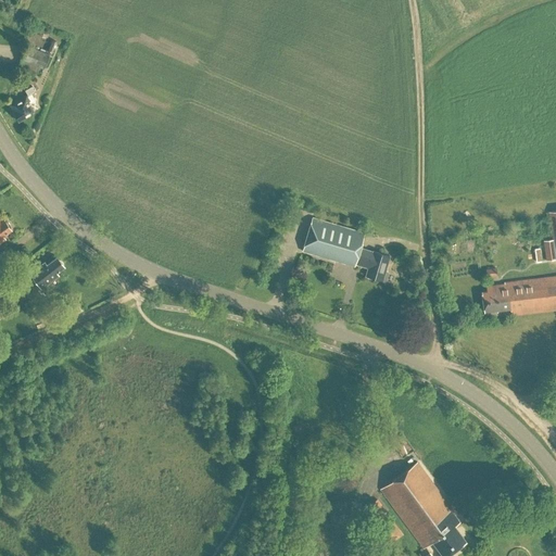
[(28,46),(20,65),(37,73),(39,66),(43,68),(49,55),(28,46)]
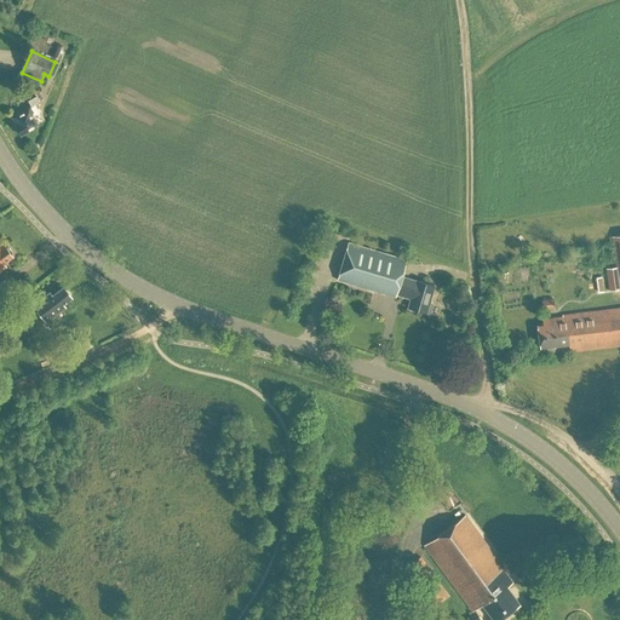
[(17,128),(16,128),(18,133),(19,133),(21,135),(36,126),(32,118),(40,113),(35,105),(30,108),(13,118),(17,125),(16,126),(17,128)]
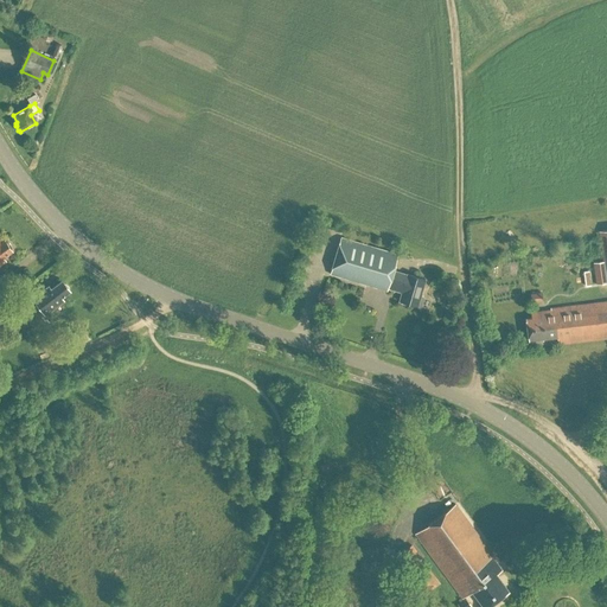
[(606,231),(599,232),(602,263),(594,264),(596,286),(606,283),(606,231)]
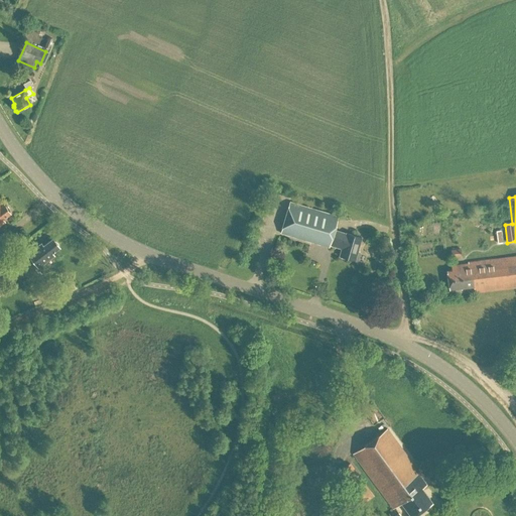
[(346,234),(335,230),(339,217),(290,201),(280,232),(329,247),(330,245),(341,249),(339,256),(354,261),(356,261),(358,261),(360,254),(359,252),(357,252),(362,238),(346,233),(346,234)]
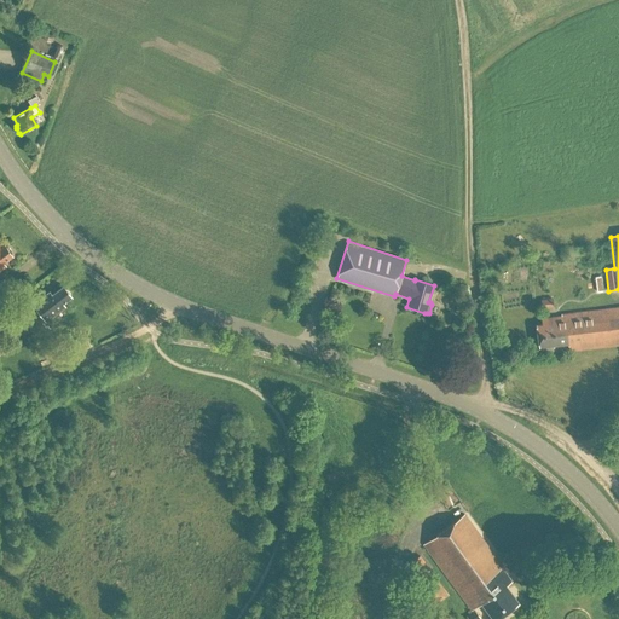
[(1,262),(13,254),(5,243),(3,244),(0,242),(0,268),(5,266),(1,262)]
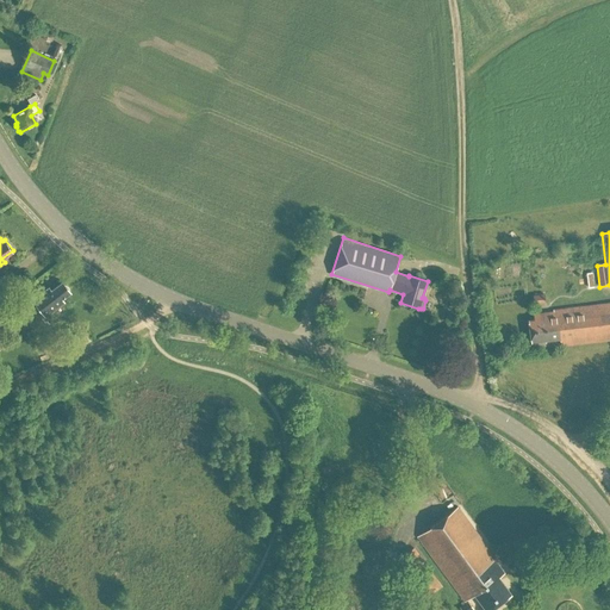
[(49,286),(33,298),(47,316),(66,302),(62,298),(72,291),(69,288),(69,286),(67,282),(64,281),(63,280),(51,288),(49,286)]
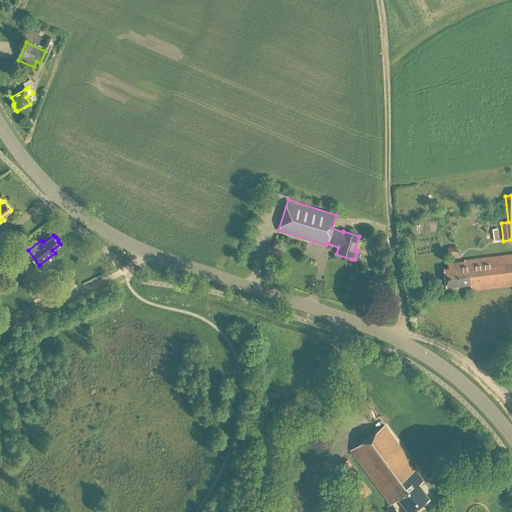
[(448,269),(443,269),(445,288),(469,285),(470,292),(511,286),(511,254),(464,261),(464,263),(447,265),(448,269)]
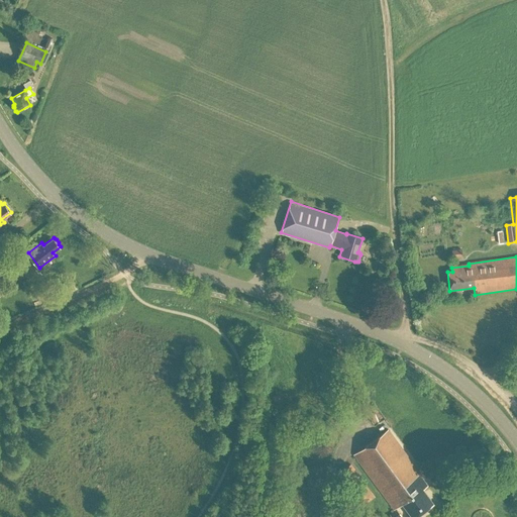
[(40,281),(26,287),(28,293),(24,295),(26,299),(30,297),(31,298),(45,292),(40,281)]
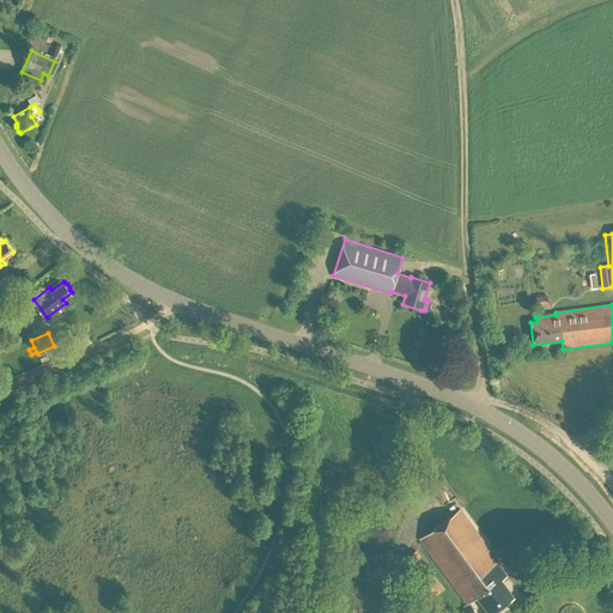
[(509,576),(498,563),(499,562),(461,509),(420,539),(469,605),(479,598),(489,612),(491,612),(515,596),(503,581),(509,576)]
